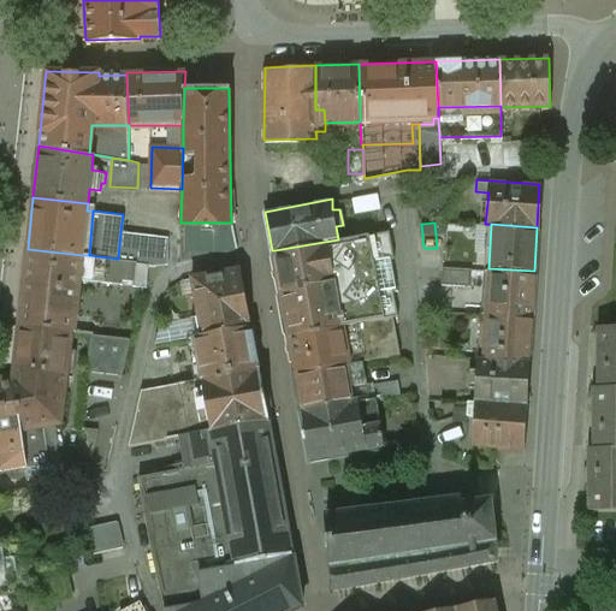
[(389,230),(347,238),(349,254),(327,257),(331,279),(336,278),(378,270),(391,267),(390,257),(394,257),(389,230)]
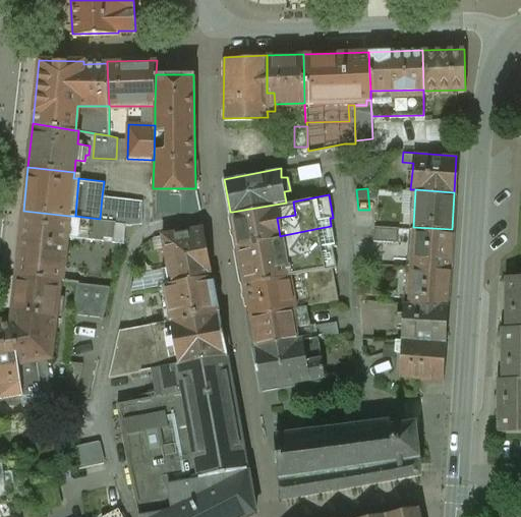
[(102,196),(100,219),(117,221),(123,222),(140,221),(140,200),(102,196)]
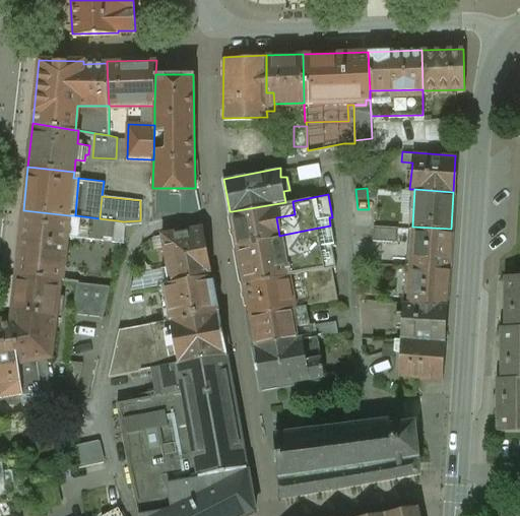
[(285,202),(232,211),(238,244),(279,236),(276,217),(295,214),(293,201),(285,202)]
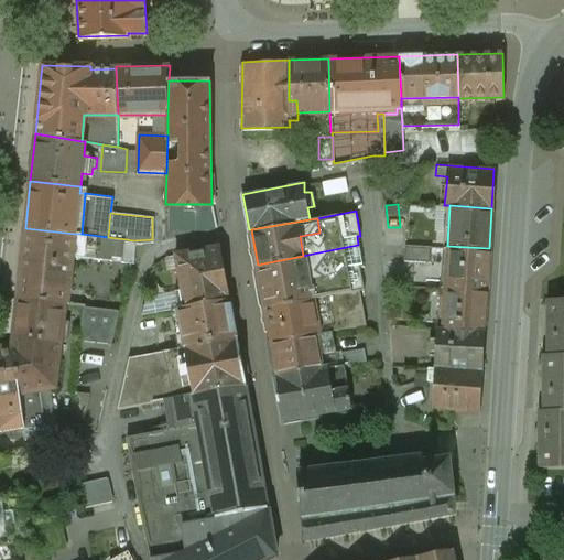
[(75,234),(25,228),(18,297),(65,302),(67,302),(69,281),(73,252),(75,234)]
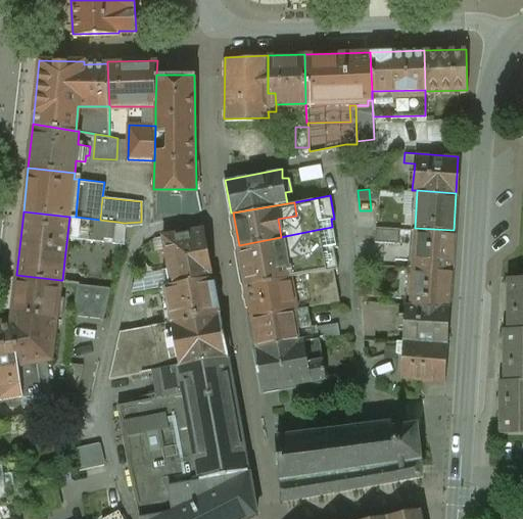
[(69,217),(67,234),(90,237),(92,219),(76,217),(69,217)]
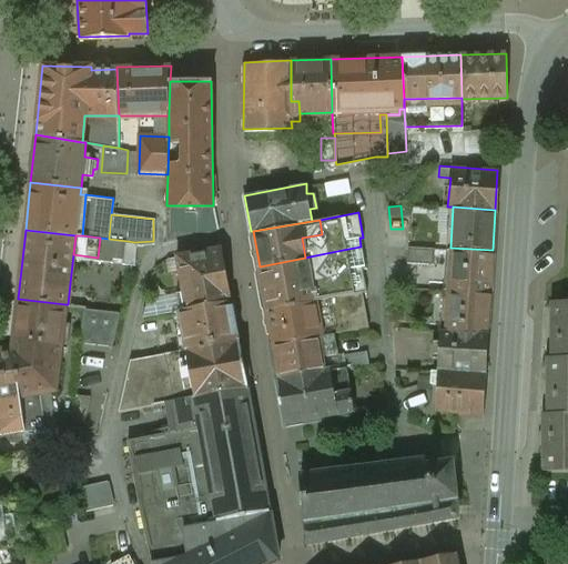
[(100,238),(98,258),(125,260),(128,241),(109,239),(100,238)]
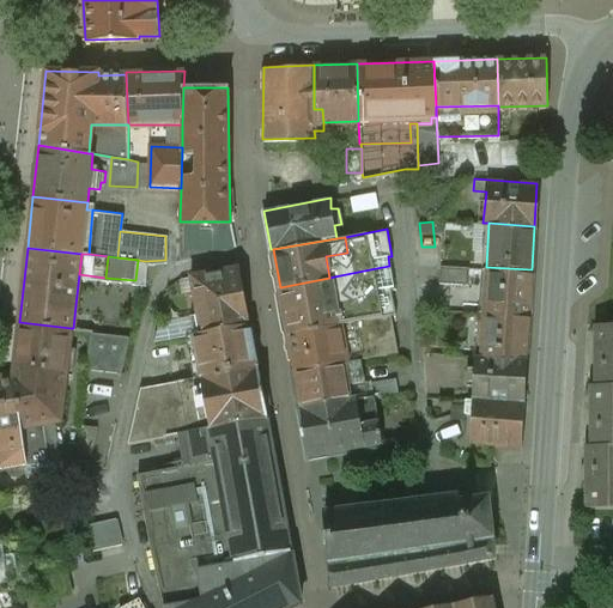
[(468,266),(438,265),(438,281),(467,283),(468,266)]
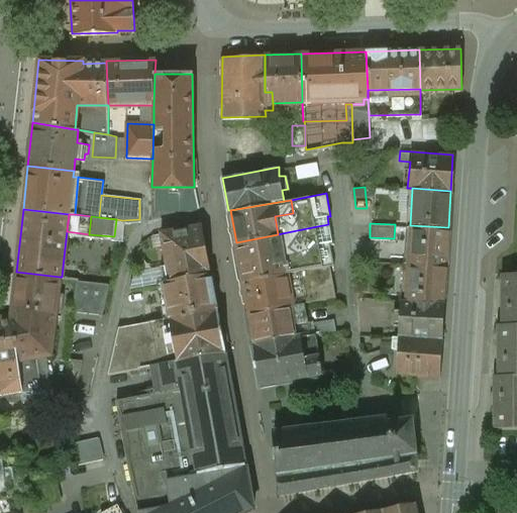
[(317,226),(324,266),(329,265),(333,265),(329,243),(332,242),(328,224),(317,226)]
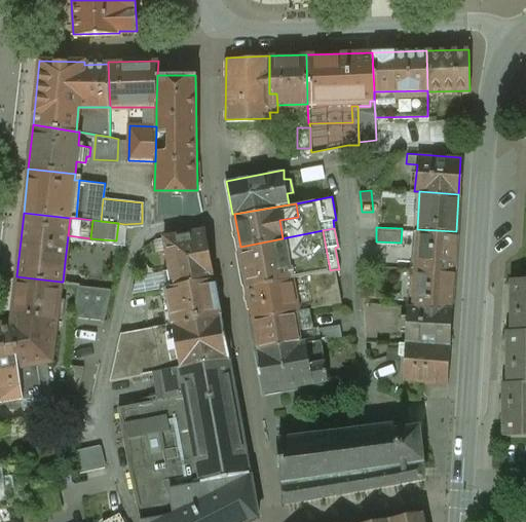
[(174,285),(214,277),(205,229),(163,236),(174,285)]
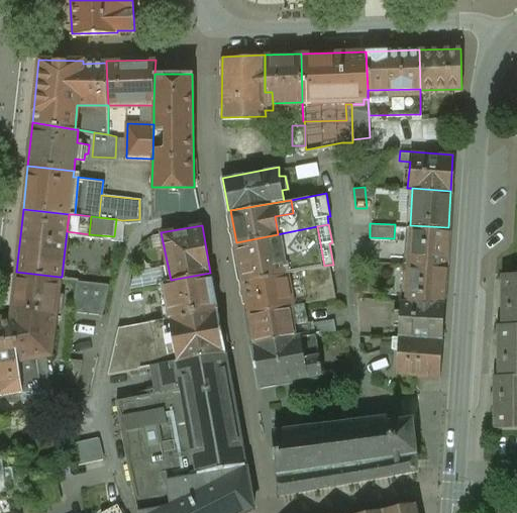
[(448,227),(410,225),(408,262),(445,265),(448,227)]
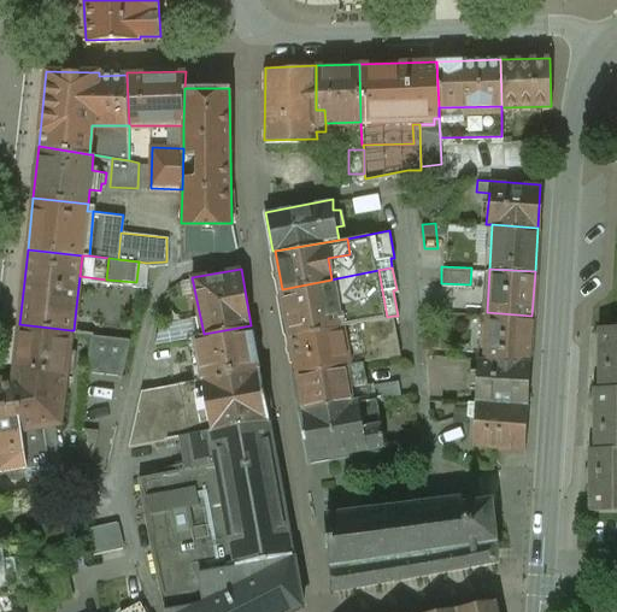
[(336,278),(345,324),(387,317),(378,270),(336,278)]
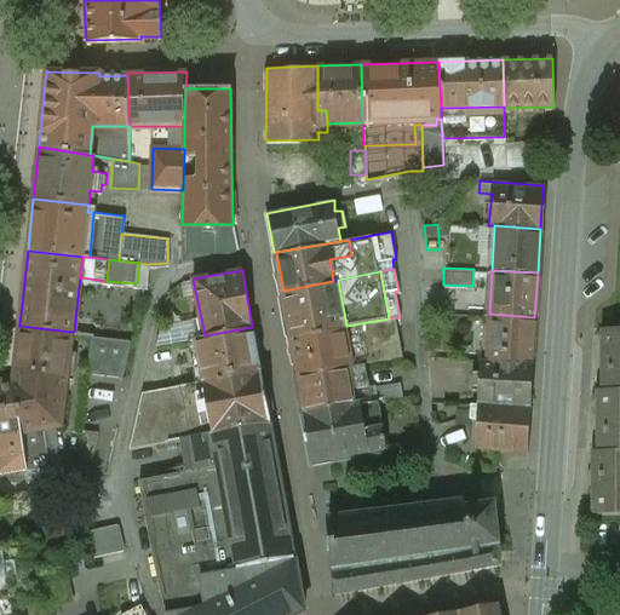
[(333,281),(283,291),(292,337),(343,327),(346,326),(338,280),(333,281)]
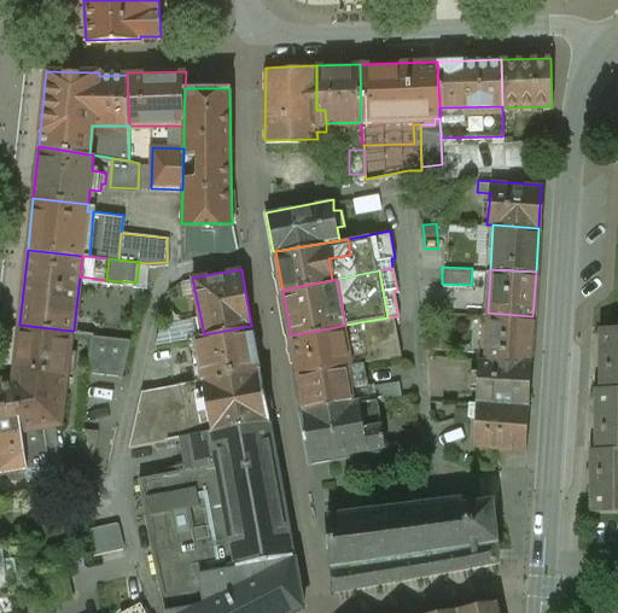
[(76,308),(74,331),(85,332),(87,309),(76,308)]
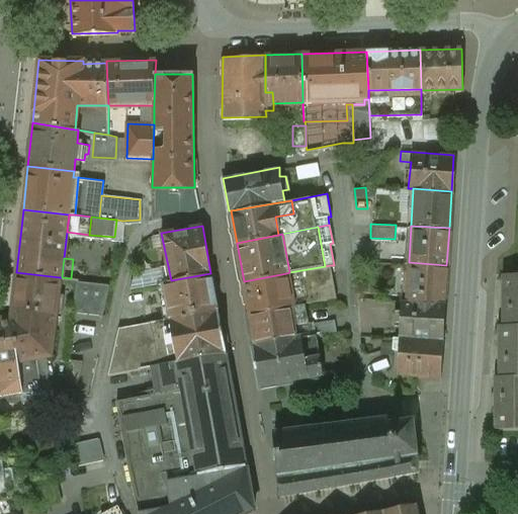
[(446,265),(409,262),(407,300),(444,302),(446,265)]
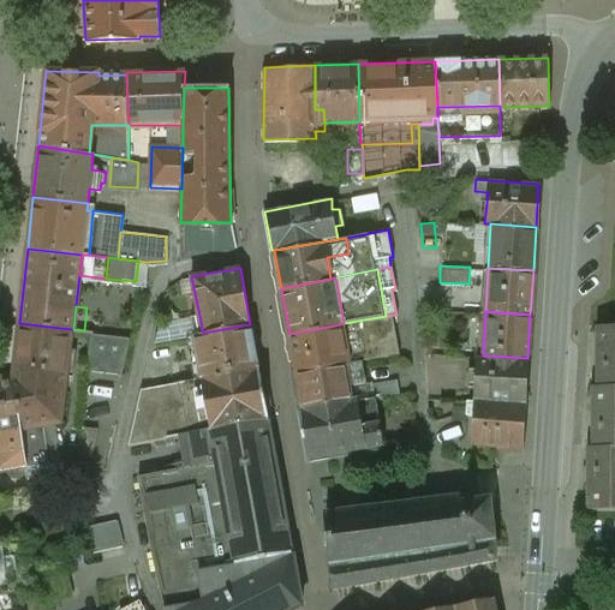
[(346,344),(347,348),(395,340),(392,315),(386,316),(344,323),(340,324),(342,344),(346,344)]
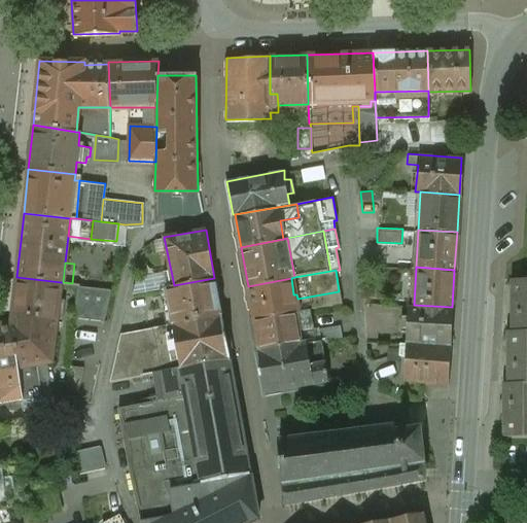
[(61,282),(16,277),(11,322),(18,367),(37,362),(53,360),(61,282)]
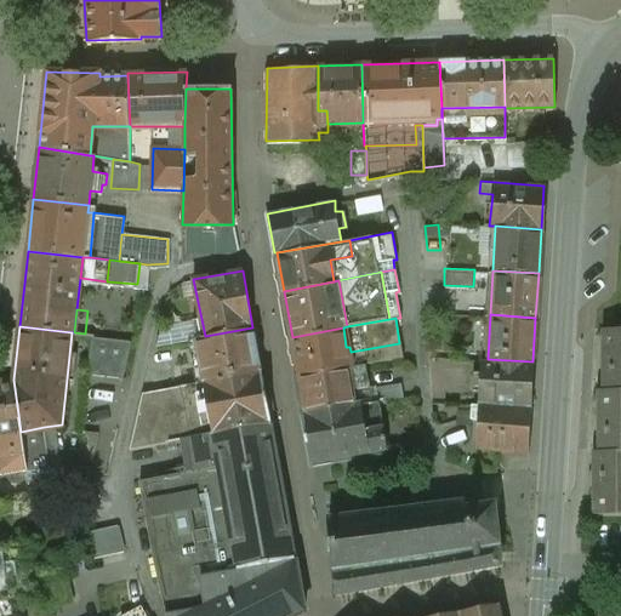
[(205,336),(197,337),(201,371),(197,371),(198,381),(260,371),(252,328),(205,336)]
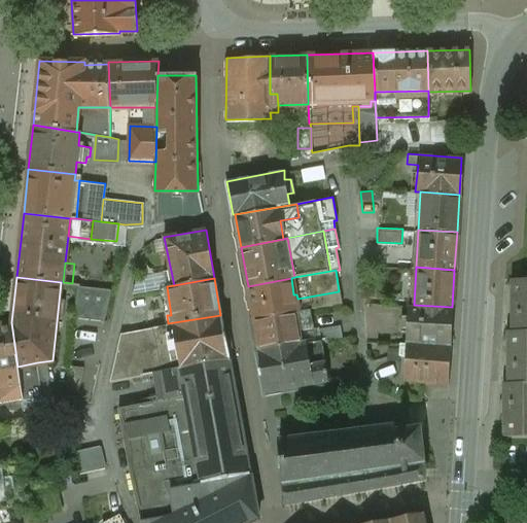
[(291,278),(248,286),(253,318),(299,310),(297,299),(296,294),(293,294),(291,278)]
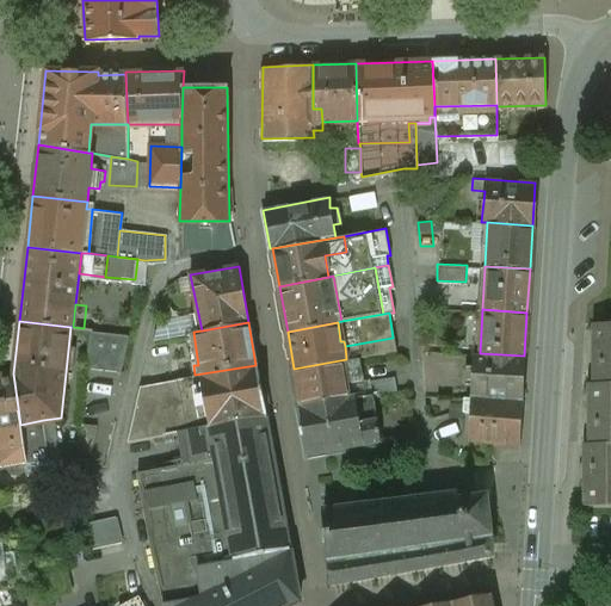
[(610,322),(591,323),(592,369),(587,369),(587,424),(610,422),(610,322)]
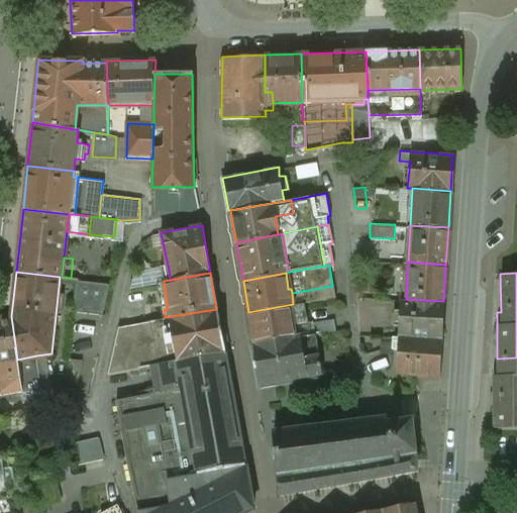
[(109,283),(76,279),(73,310),(102,312),(109,283)]
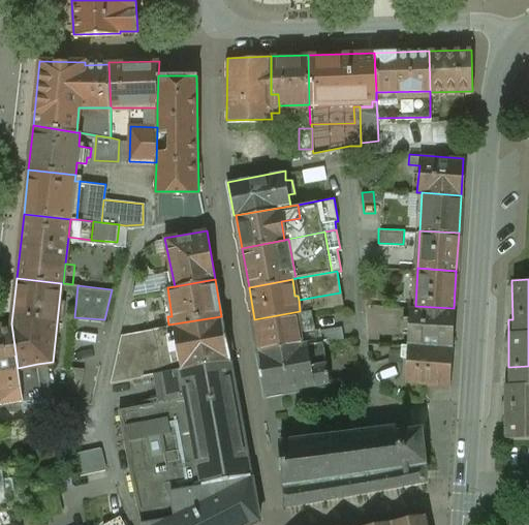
[(340,292),(299,300),(300,311),(311,309),(343,304),(340,292)]
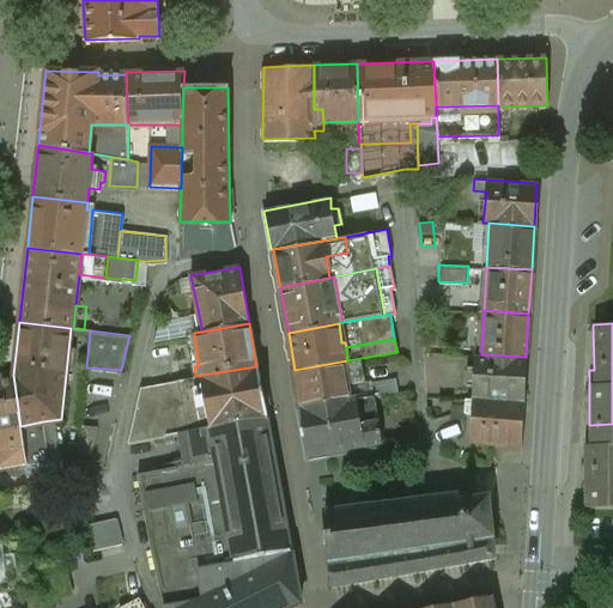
[(526,357),(481,354),(472,354),(471,397),(522,401),(526,357)]
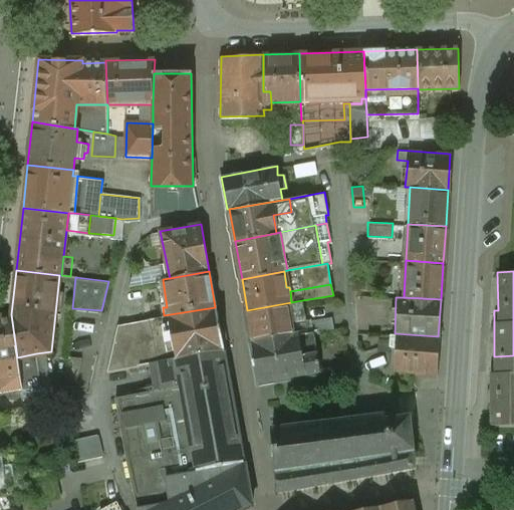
[(305,318),(302,300),(247,310),(253,341),(294,334),(292,321),(305,318)]
